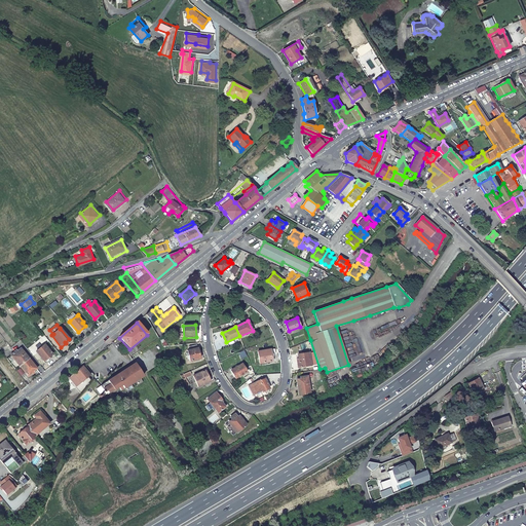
[(36,351),(43,361),(52,353),(45,344),(36,351)]
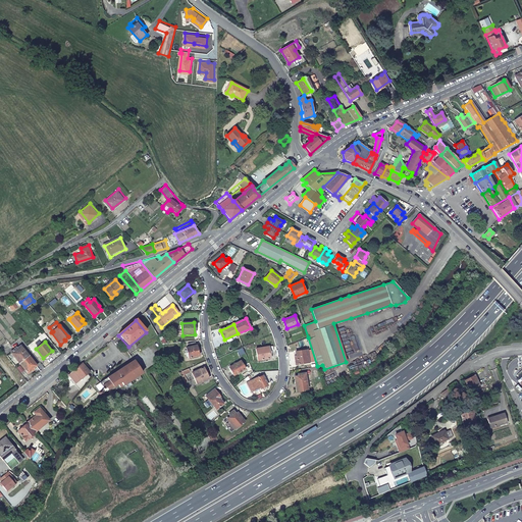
[(186,349),(189,360),(199,357),(195,342),(188,345),(189,348),(186,349)]
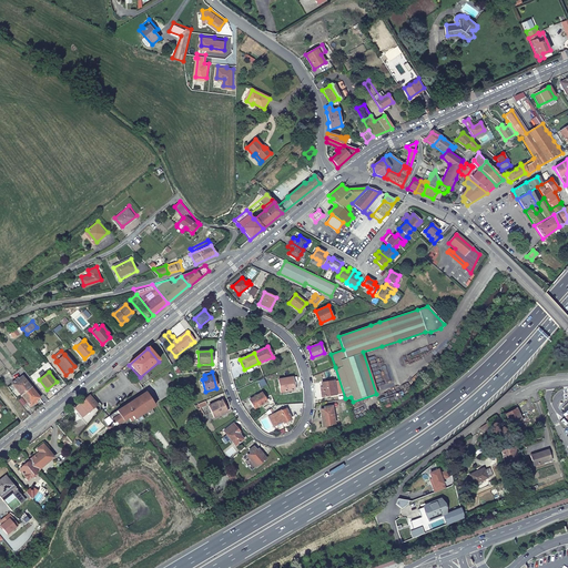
[(11,384),(21,395),(31,387),(22,377),(18,381),(17,379),(11,384)]
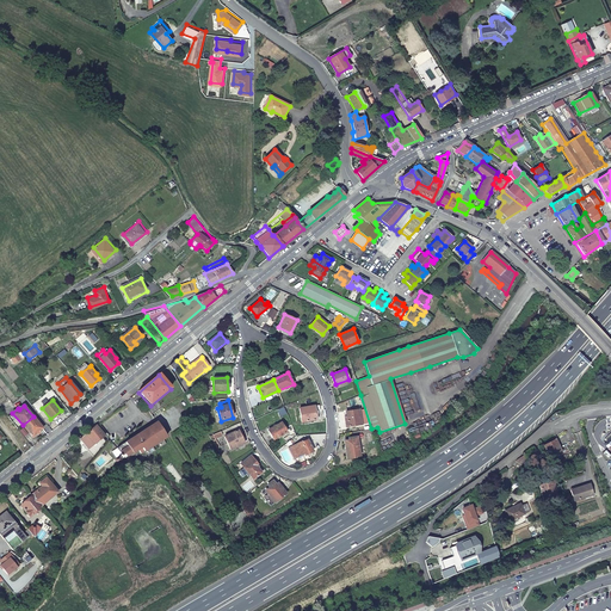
[(300,408),(302,423),(316,420),(314,406),(300,408)]
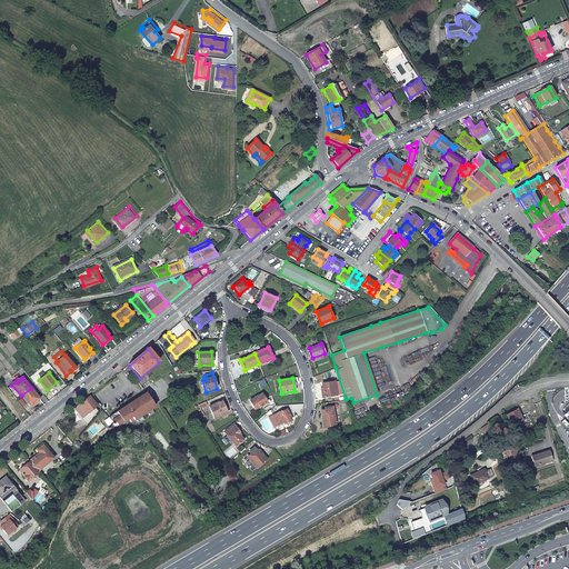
[(322,390),(323,397),(336,395),(333,381),(322,383),(323,390),(322,390)]
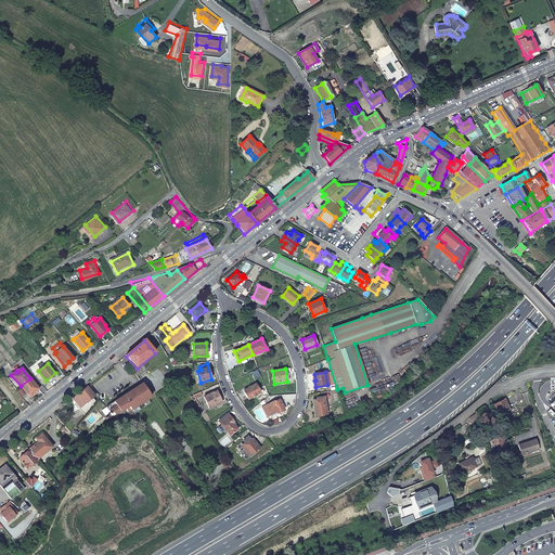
[(7,378),(16,390),(21,386),(11,375),(7,378)]
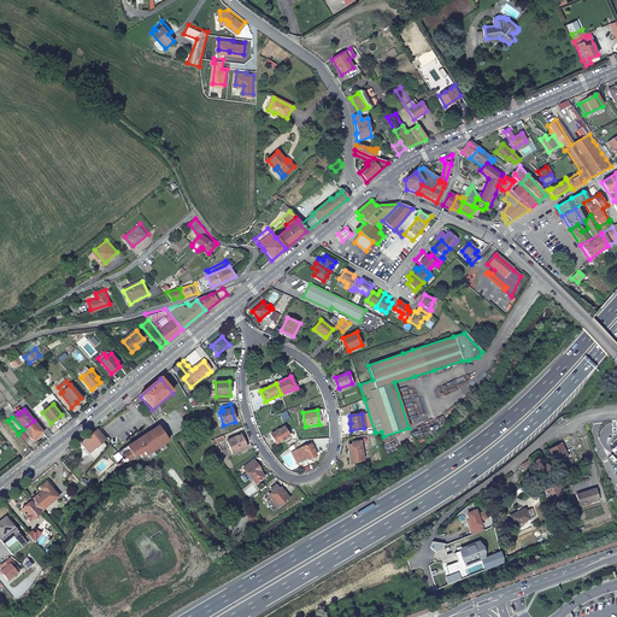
[(34,421),(23,429),(33,442),(37,438),(42,433),(34,421)]
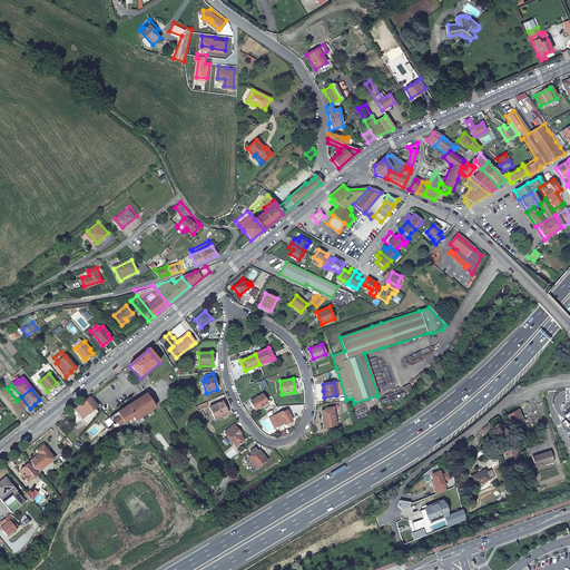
[(251,401),(255,410),(267,403),(263,394),(251,401)]
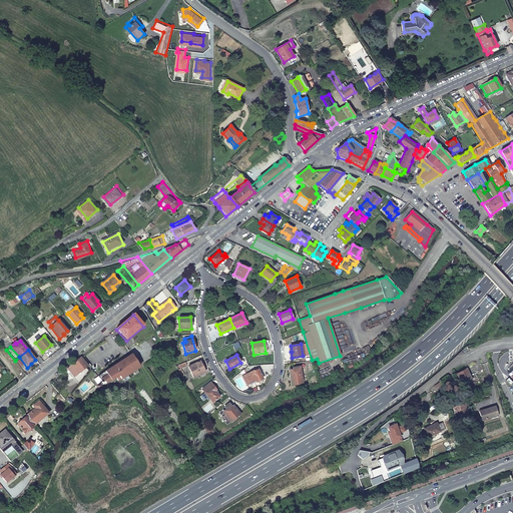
[(116,383),(138,368),(130,356),(97,377),(101,383),(103,382),(105,384),(114,381),(114,380),(116,383)]
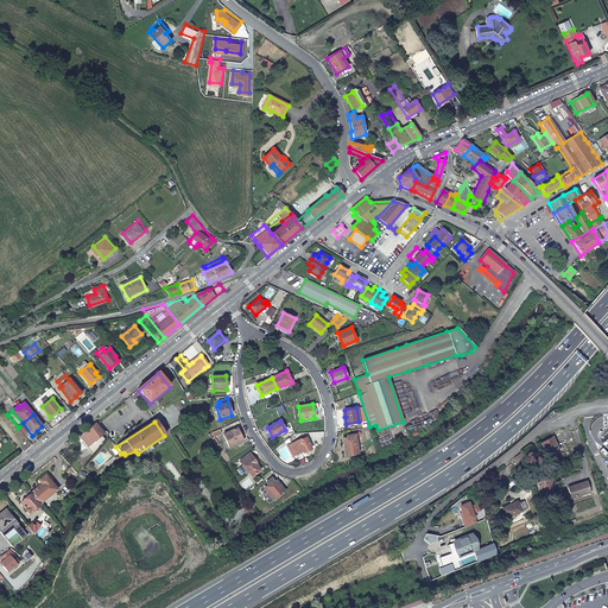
[(95,425),(80,438),(88,448),(102,437),(103,435),(95,425)]
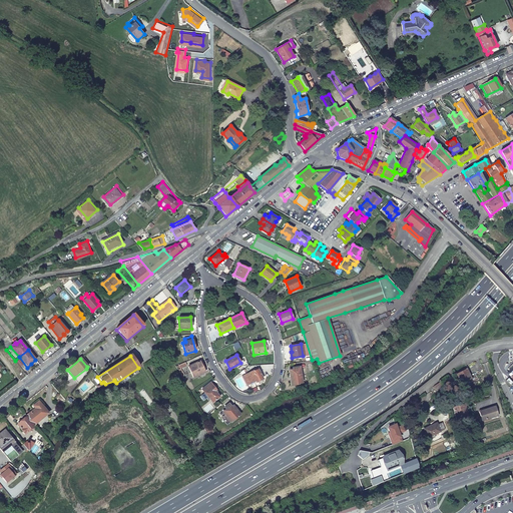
[(188,367),(193,378),(204,373),(199,362),(188,367)]
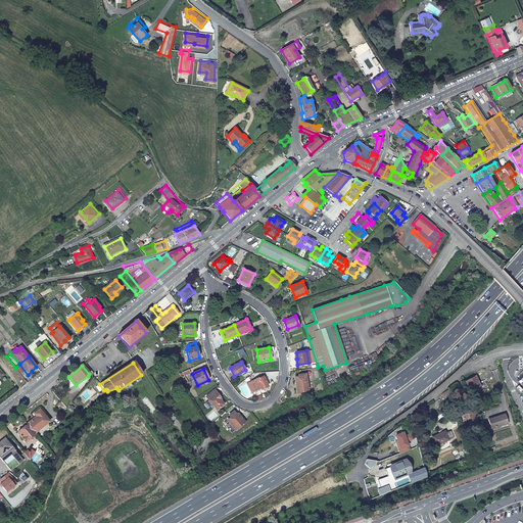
[(295,377),(298,393),(303,392),(303,391),(308,390),(306,374),(300,375),(300,376),(295,377)]
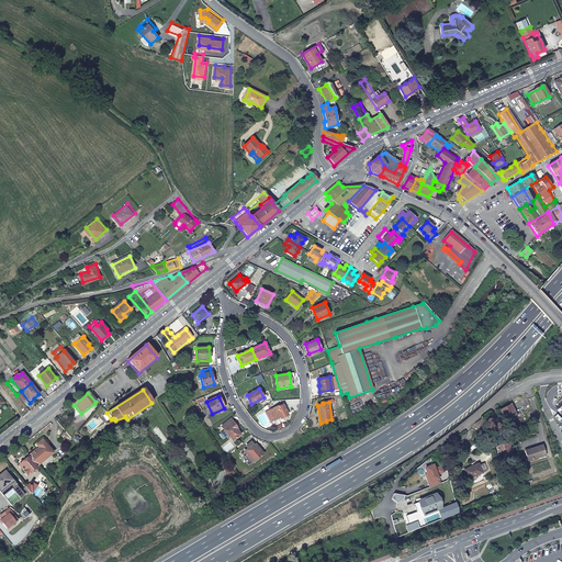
[(98,407),(94,404),(81,414),(80,415),(86,422),(98,407)]
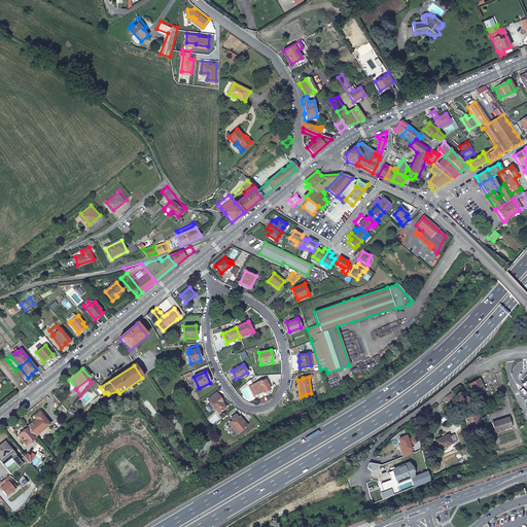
[(479,379),(468,384),(471,391),(476,389),(478,393),(484,389),(482,385),(479,379)]
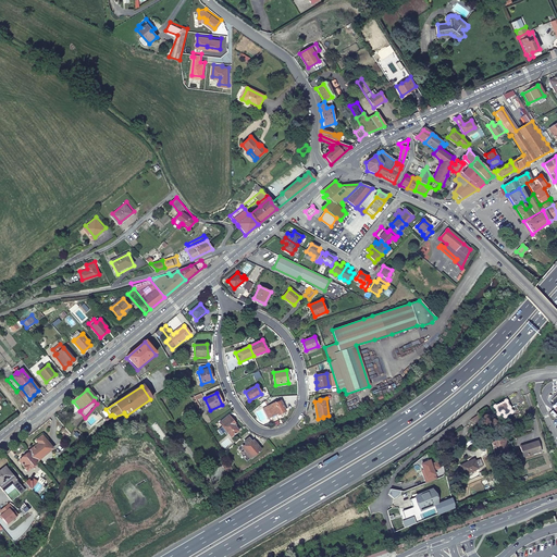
[(263,408),(269,418),(275,415),(277,413),(279,416),(285,412),(281,401),(275,404),(274,403),(263,408)]
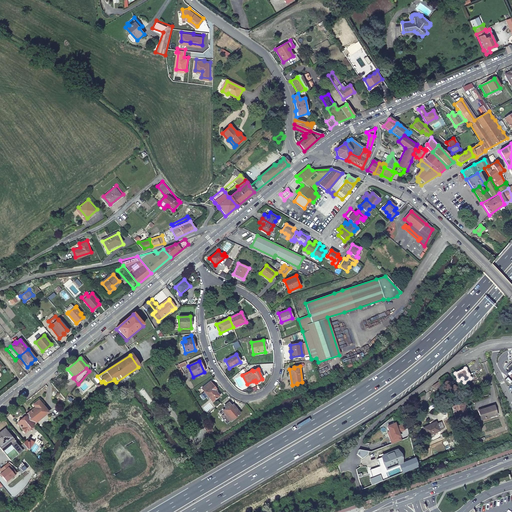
[(207,397),(211,402),(219,396),(215,390),(216,390),(213,386),(210,383),(202,389),(204,393),(200,395),(200,397),(202,399),(204,400),(207,397)]
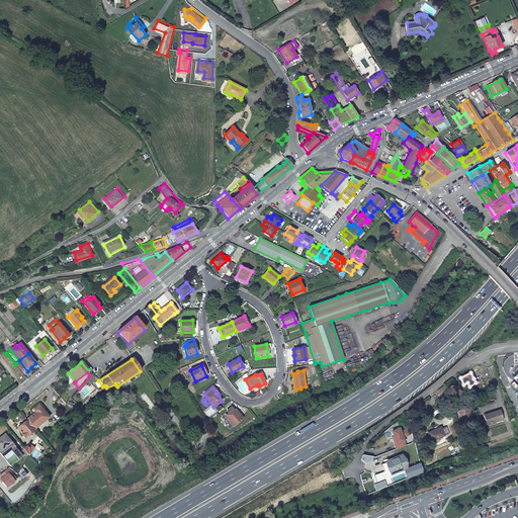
[(28,420),(35,429),(49,419),(38,406),(33,411),(35,414),(28,420)]
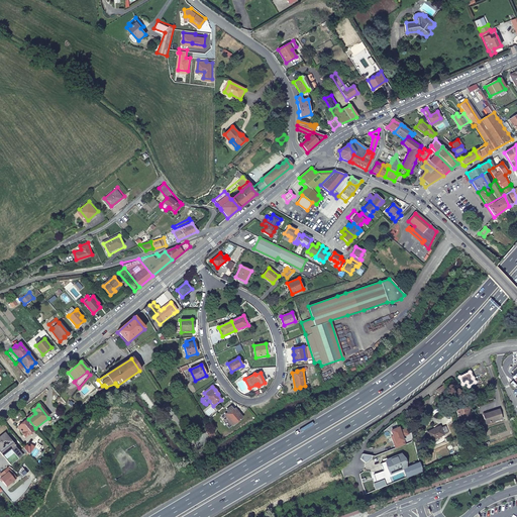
[(224,415),(232,426),(242,418),(236,411),(234,412),(230,407),(226,410),(227,413),(224,415)]
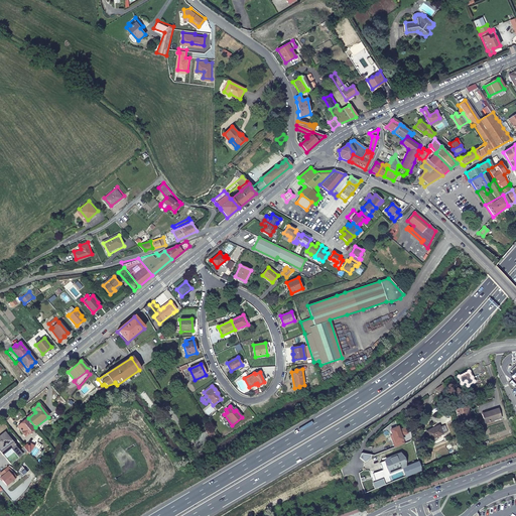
[(455,411),(459,422),(471,418),(467,407),(455,411)]
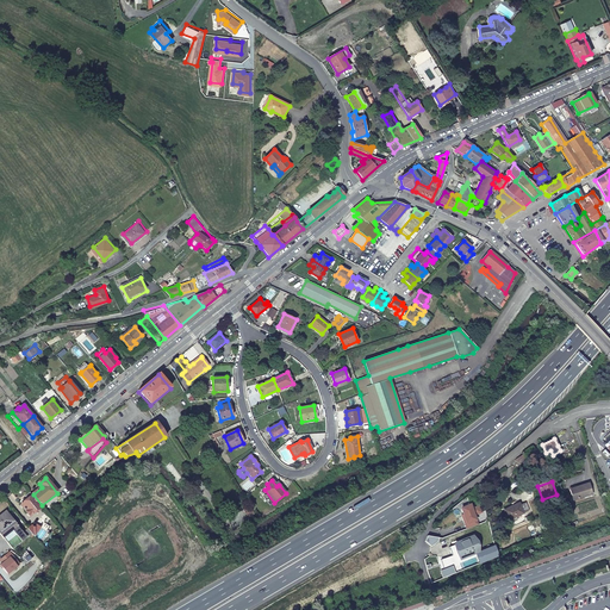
[(579,489),(571,491),(573,502),(592,496),(589,485),(578,487),(579,489)]
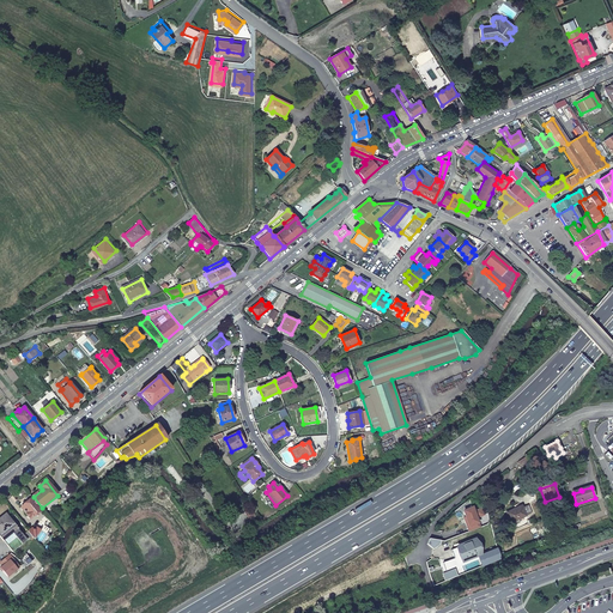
[(32,499),(41,509),(42,508),(34,497),(31,497),(32,499)]
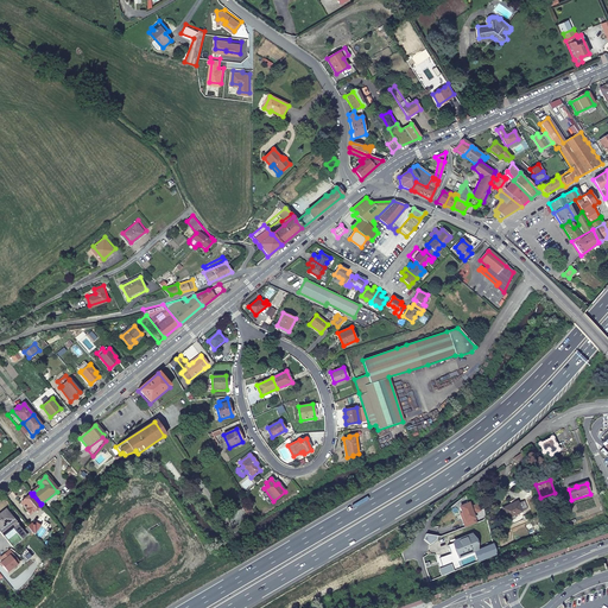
[(37,507),(40,505),(32,495),(20,505),(30,515),(38,510),(37,507)]
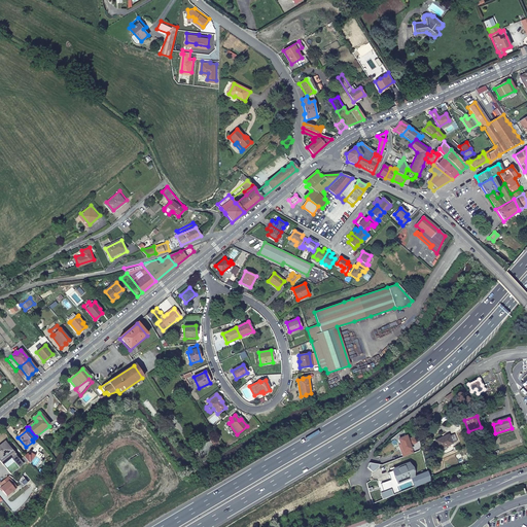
[(445,447),(457,442),(454,434),(450,437),(449,435),(436,442),(442,453),(447,450),(445,447)]
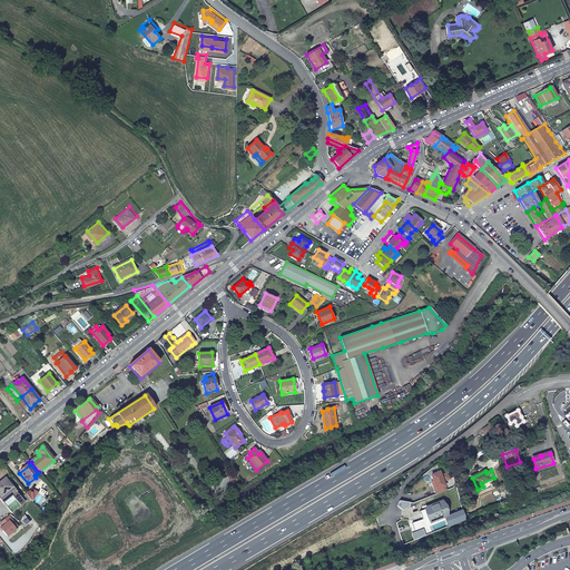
[(434,485),(438,494),(446,490),(443,482),(449,480),(446,474),(441,477),(439,473),(432,475),(432,478),(435,485),(434,485)]
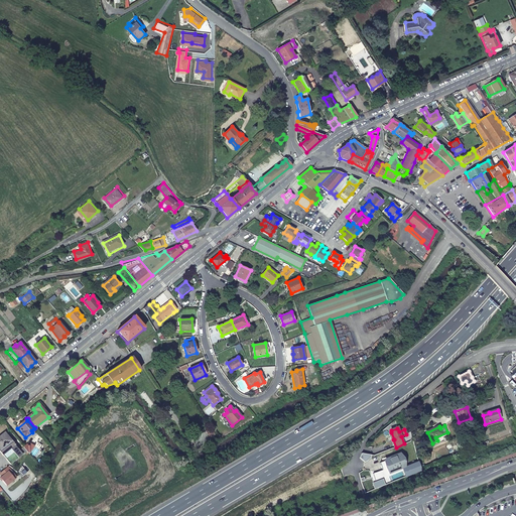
[(0,453),(10,466),(26,453),(23,449),(19,453),(5,433),(0,437),(0,453)]
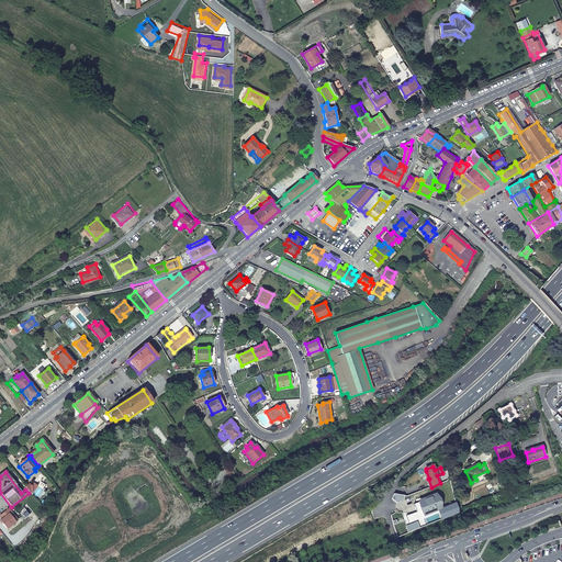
[(29,493),(31,496),(37,487),(33,484),(31,486),(30,487),(27,485),(24,489),(25,490),(29,493)]
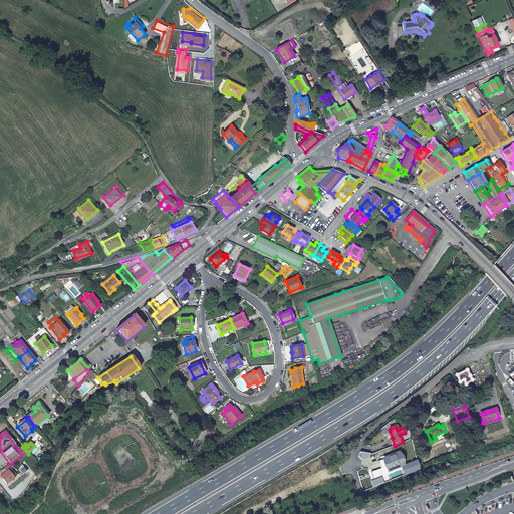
[(378,461),(384,475),(405,468),(399,452),(389,455),(390,457),(378,461)]
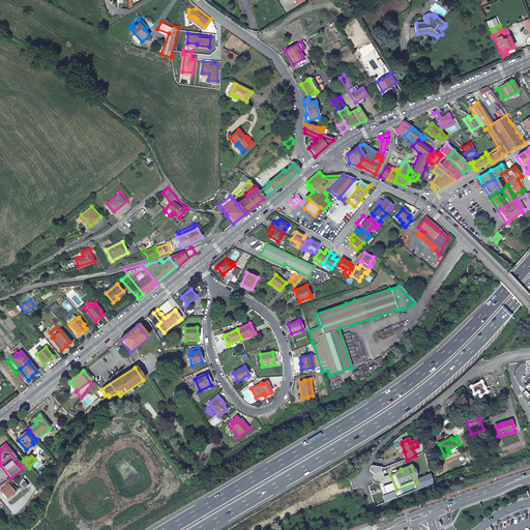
[(0,493),(6,500),(17,492),(8,481),(0,487),(0,489),(2,491),(0,493)]
